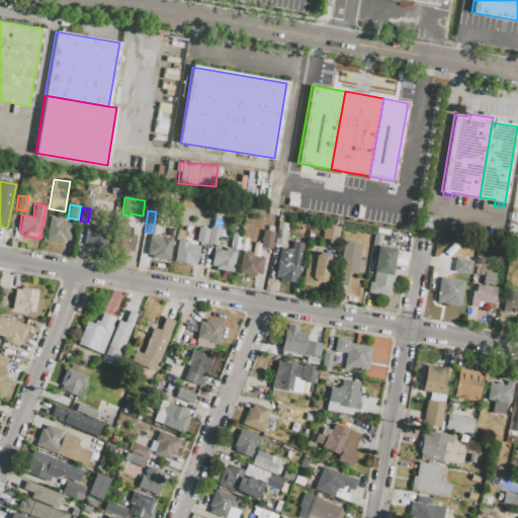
[(283,245),(274,243),(279,216),(288,218),(283,245)]
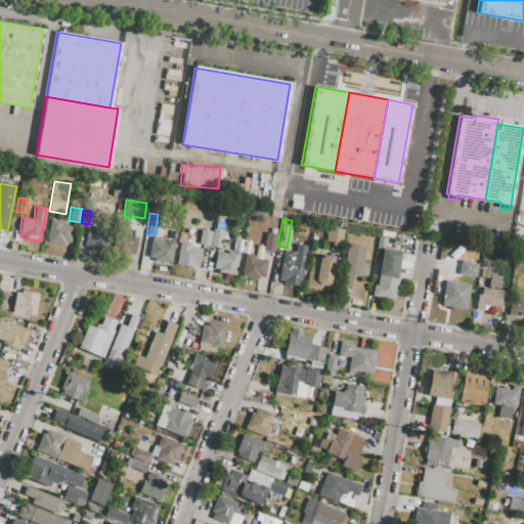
[(46,242),(50,219),(61,220),(61,224),(73,226),(70,244),(64,243),(63,244),(46,242)]
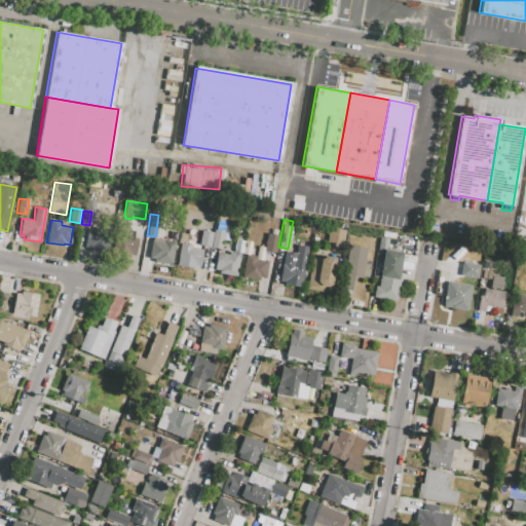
[(235,236),(237,226),(245,228),(242,238),(235,236)]
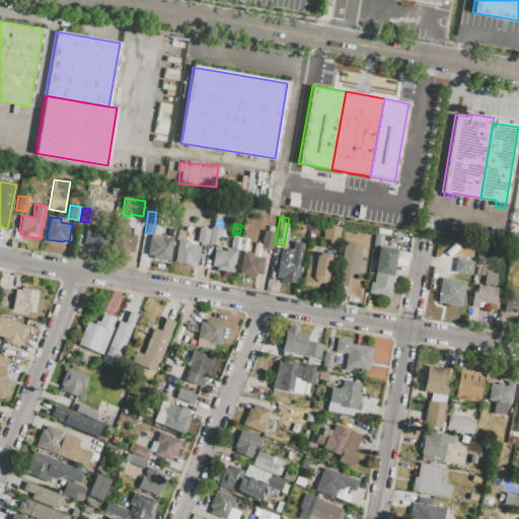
[(341,227),(338,244),(328,242),(329,239),(322,238),(324,225),(341,227)]
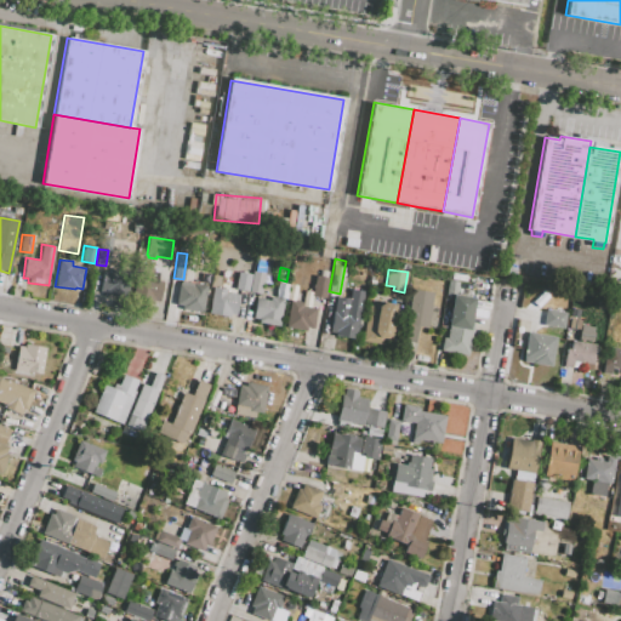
[(158,273),(157,280),(161,281),(158,301),(154,300),(153,306),(136,303),(141,271),(158,273)]
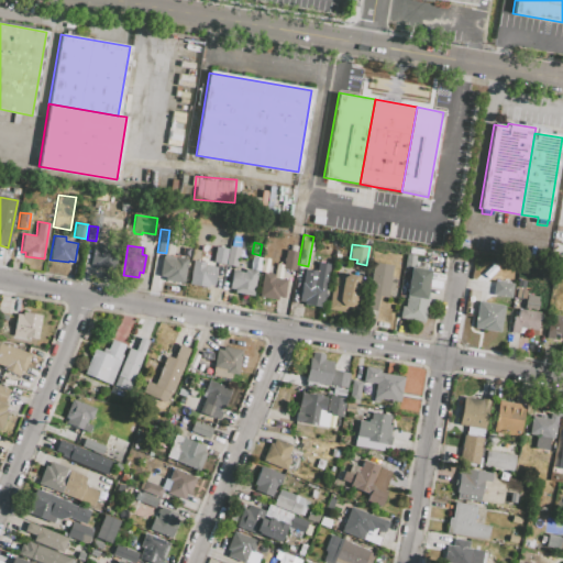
[(212,262),(214,246),(228,250),(229,245),(240,247),(236,266),(212,262)]
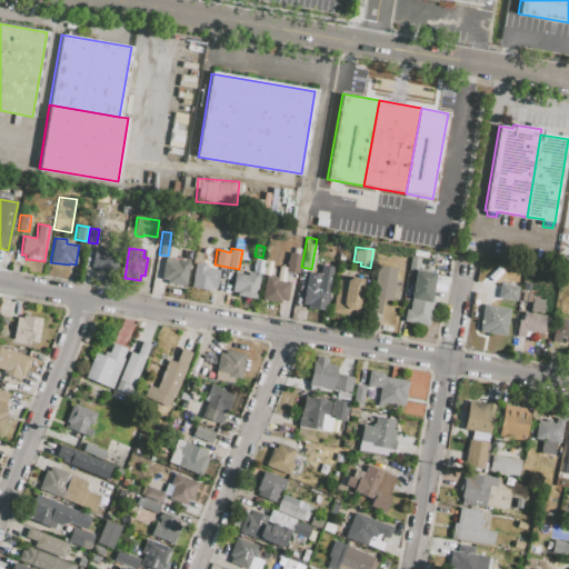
[(93,249),(113,252),(110,272),(95,270),(96,268),(91,267),(93,249)]
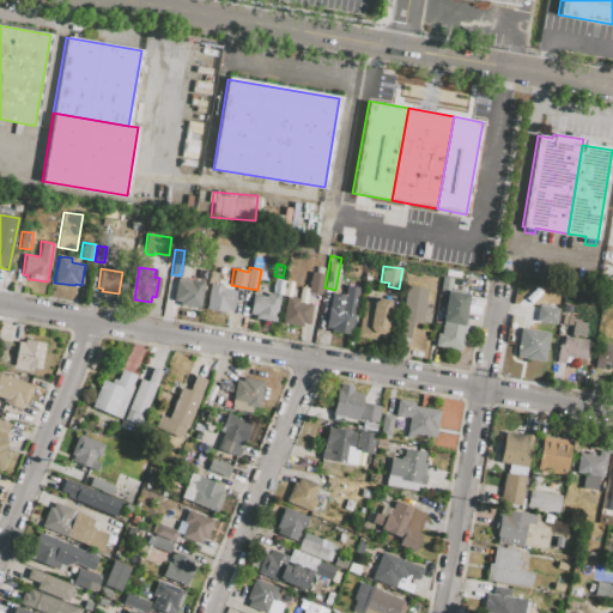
[(311,293),(314,279),(315,279),(317,272),(325,273),(323,280),(323,281),(321,295),(311,293)]
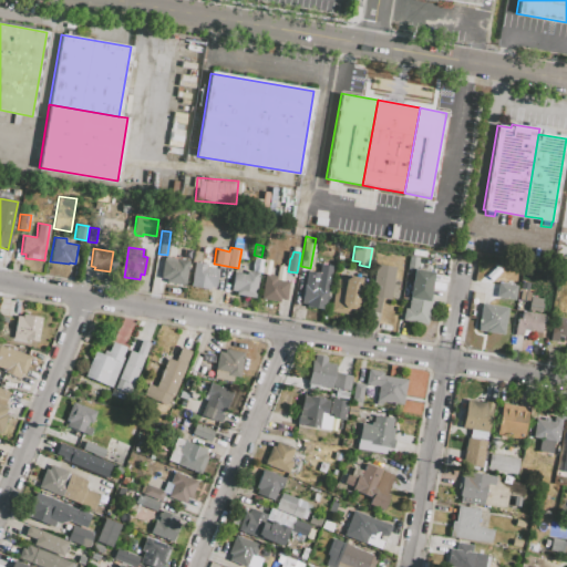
[(164,257),(188,260),(185,285),(165,281),(166,279),(161,278),(164,257)]
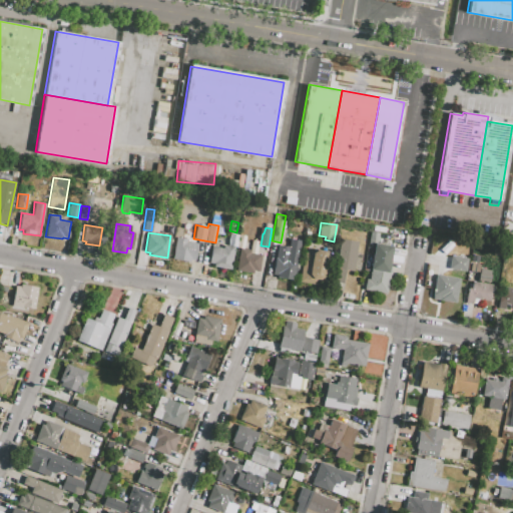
[(230,270),(212,267),(213,264),(208,263),(211,246),(222,248),(224,236),(235,238),(230,270)]
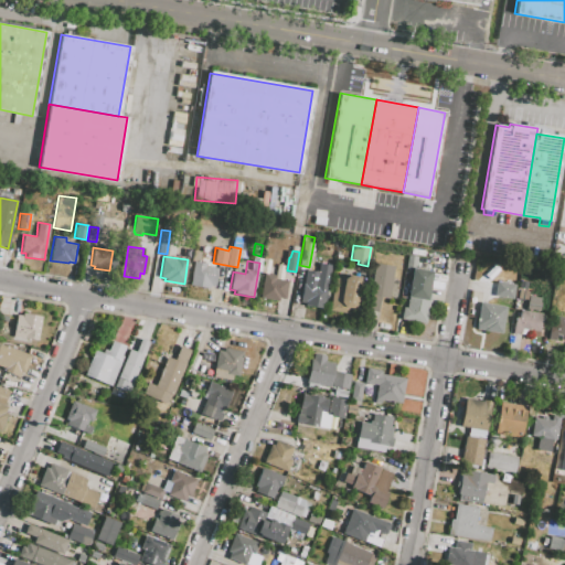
[(193,262),(206,263),(205,266),(217,267),(215,287),(210,286),(209,288),(190,286),(193,262)]
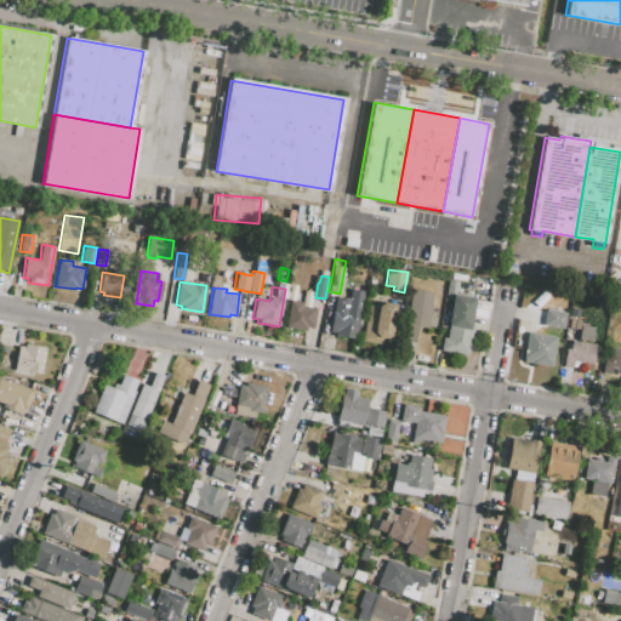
[(364,291),(355,340),(335,336),(335,332),(330,331),(336,296),(346,297),(346,295),(349,295),(351,289),(364,291)]
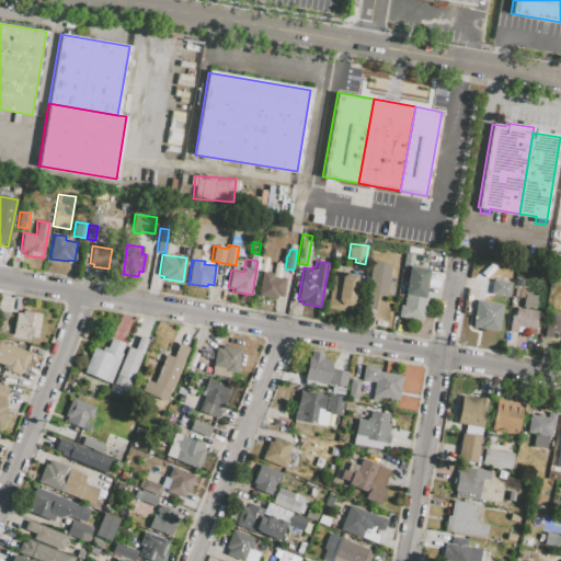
[(364,308),(373,261),(390,264),(385,296),(379,295),(376,310),(364,308)]
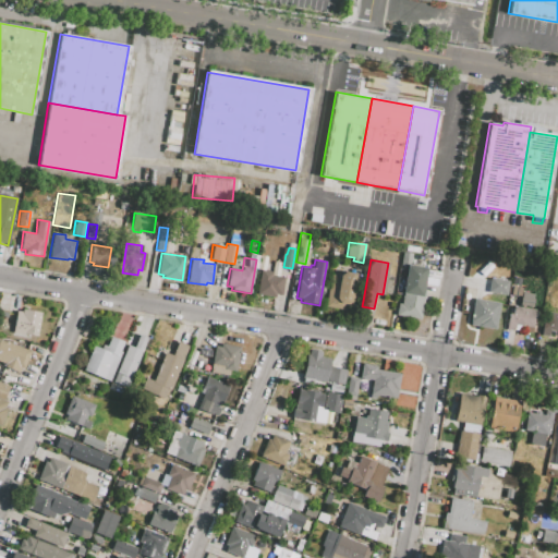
[(402,293),(408,265),(426,268),(422,289),(425,290),(421,319),(396,315),(398,303),(401,304),(403,293),(402,293)]
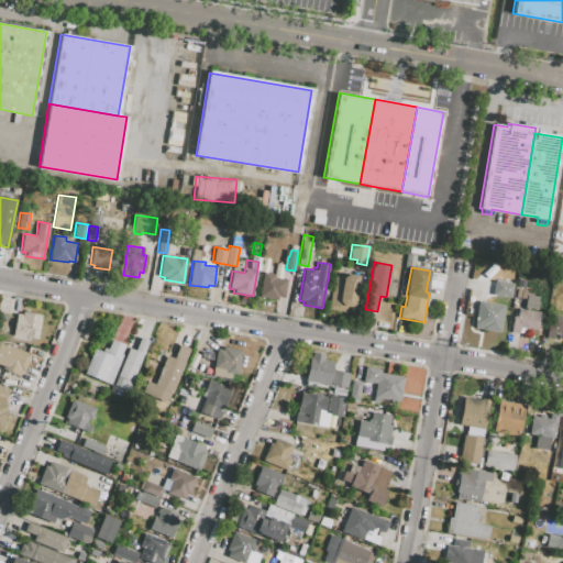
[(263,272),(275,274),(274,278),(286,280),(284,297),(277,296),(277,299),(258,296),(263,272)]
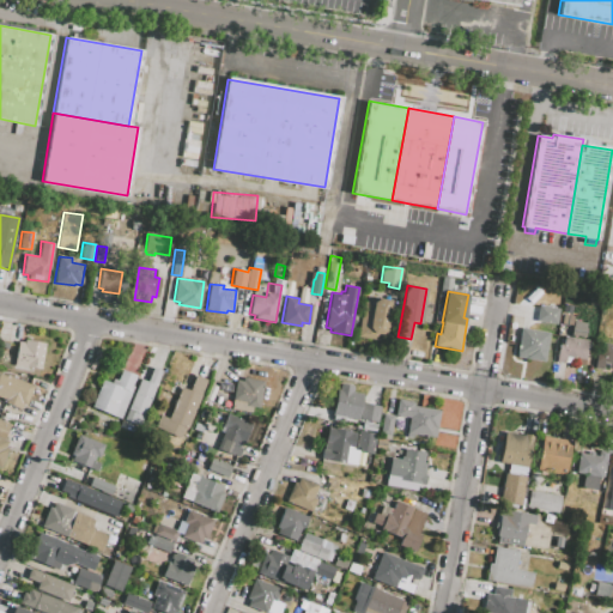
[(357,337),(363,302),(372,303),(377,298),(387,299),(390,307),(387,329),(381,334),(377,333),(376,339),(357,337)]
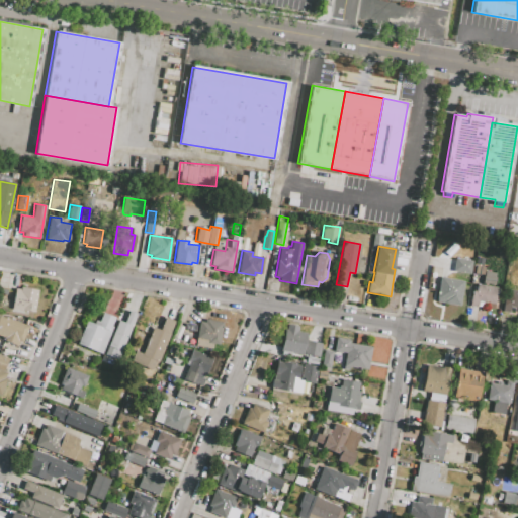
[(452,271),(455,257),(472,260),(469,274),(452,271)]
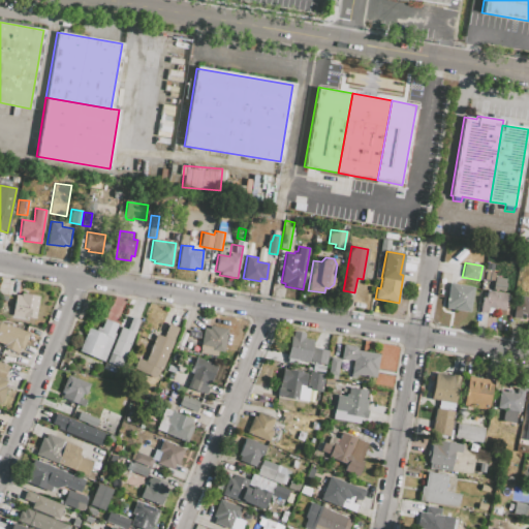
[(493,288),(494,281),(505,283),(504,290),(493,288)]
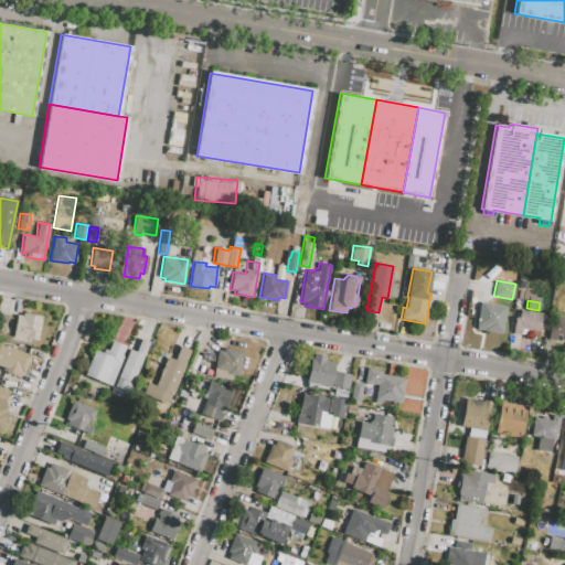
[(505,307),(501,333),(476,328),(480,302),(505,307)]
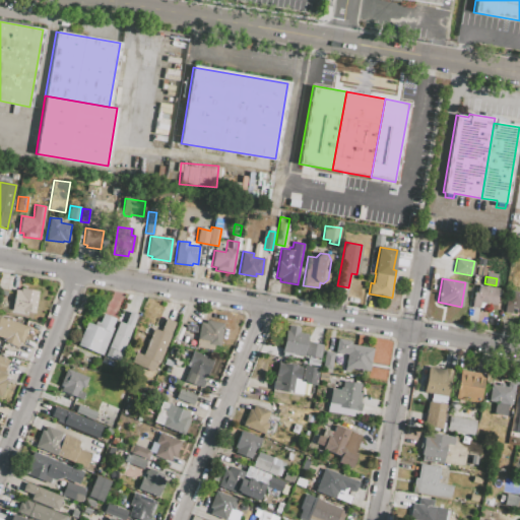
[(498,288),(495,305),(479,302),(478,308),(471,307),(474,291),(477,291),(478,284),(498,288)]
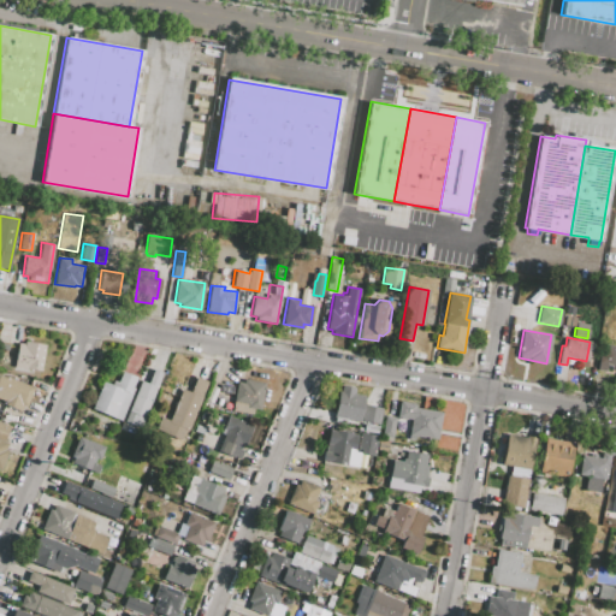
[(39,373),(43,345),(17,339),(11,368),(39,373)]
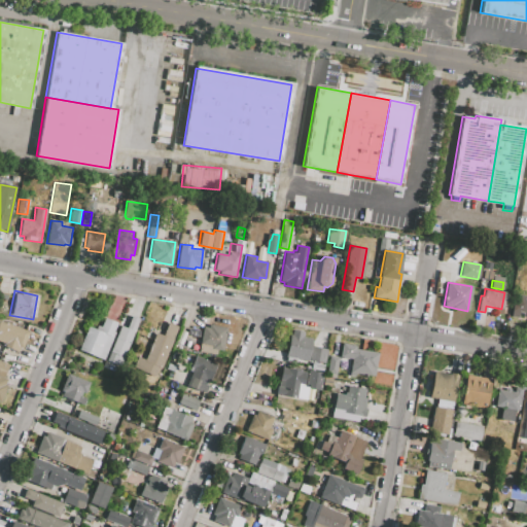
[(511,317),(515,293),(526,295),(526,317),(522,316),(522,313),(518,312),(517,318),(511,317)]
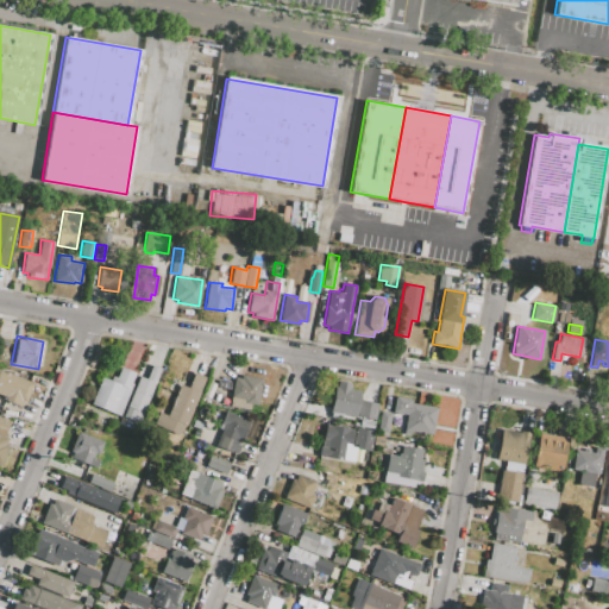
[(161,369),(138,422),(129,419),(132,409),(127,407),(139,376),(138,376),(144,362),(161,369)]
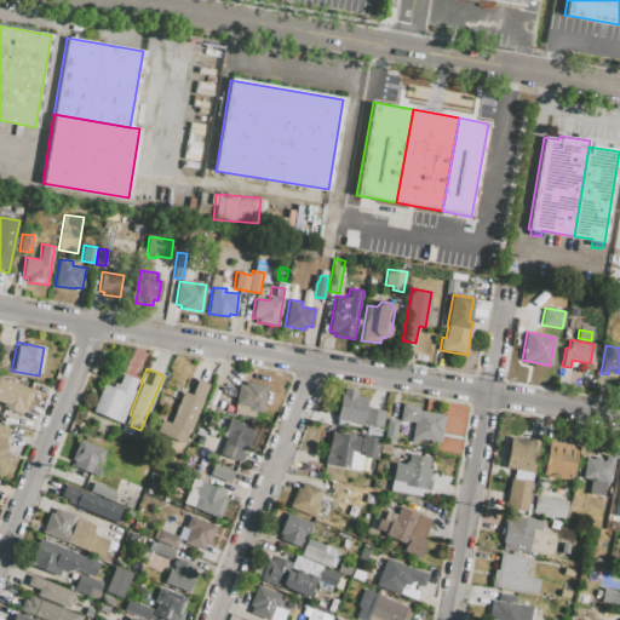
[(122,423),(92,411),(103,385),(112,389),(114,383),(119,384),(122,374),(137,380),(133,390),(136,391),(122,423)]
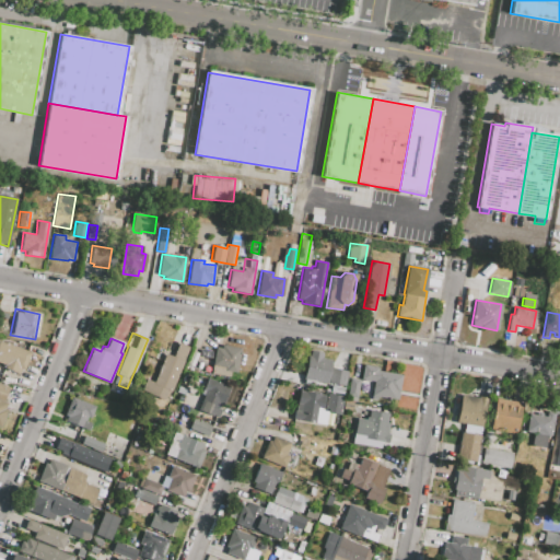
[(0,363),(0,341),(30,353),(23,370),(19,368),(18,373),(3,368),(4,365),(0,363)]
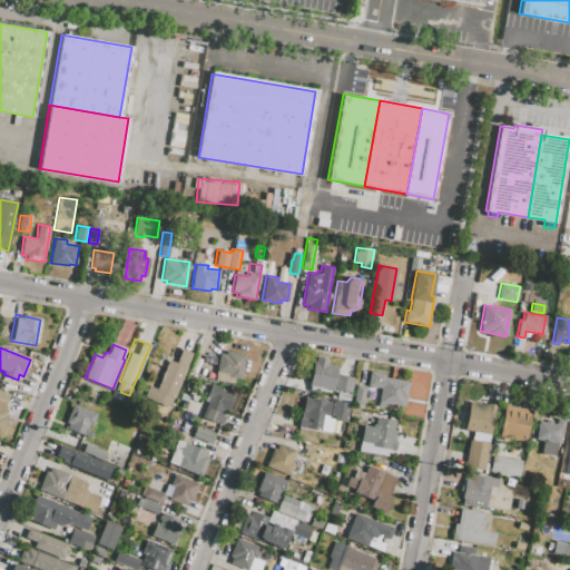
[(145,397),(149,386),(157,390),(168,361),(176,363),(182,349),(193,353),(174,399),(170,397),(167,408),(145,397)]
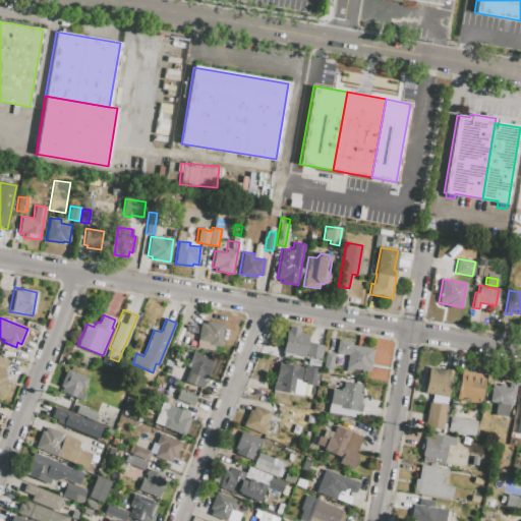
[(199,323),(206,324),(206,321),(224,324),(221,346),(211,345),(211,350),(196,348),(198,334),(189,333),(190,326),(199,327),(199,323)]
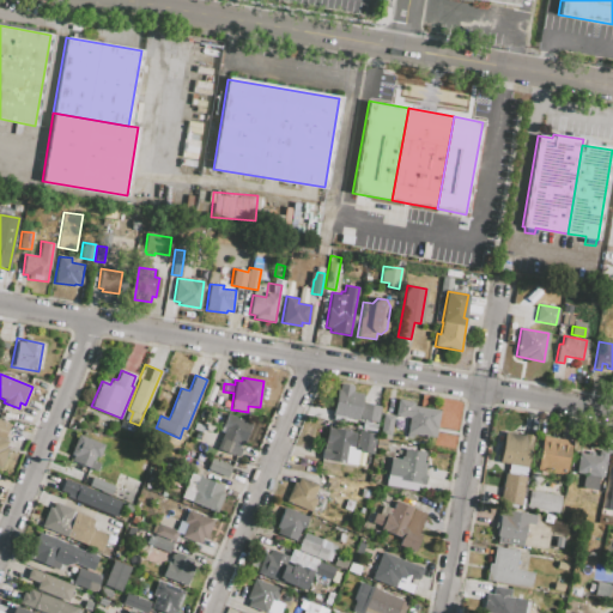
[(332,414),(337,389),(339,390),(339,384),(353,387),(352,393),(363,394),(358,420),(332,414)]
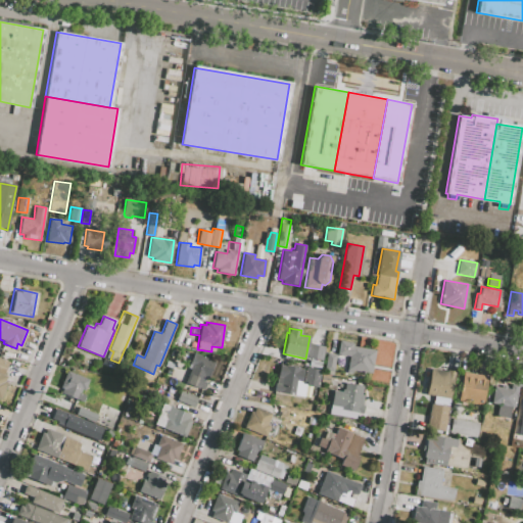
[(339,340),(352,343),(352,346),(375,350),(371,374),(347,369),(349,357),(336,354),(339,340)]
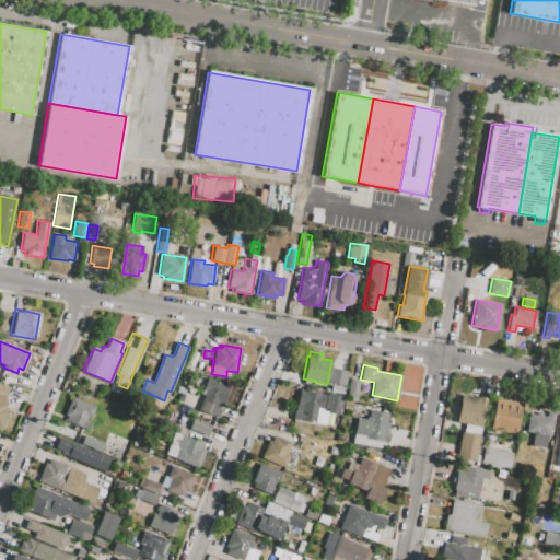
[(328,383),(331,368),(345,371),(342,385),(328,383)]
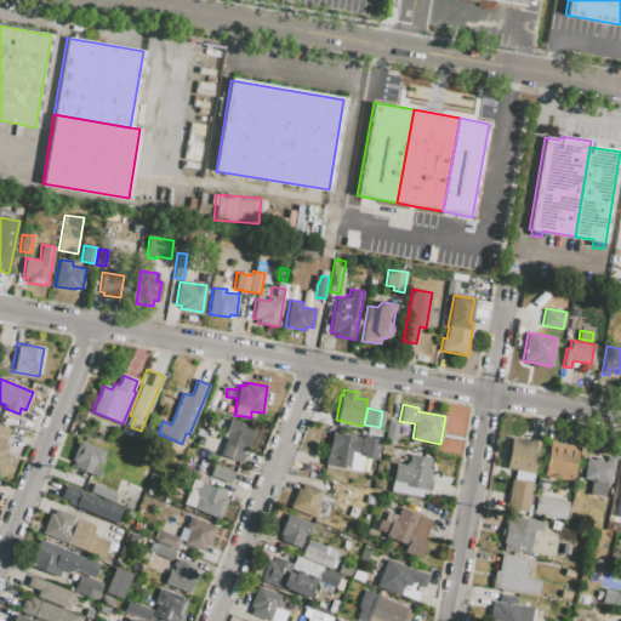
[(220,455),(228,434),(224,432),(231,420),(255,429),(248,449),(244,448),(241,453),(245,455),(243,462),(237,460),(235,461),(220,455)]
